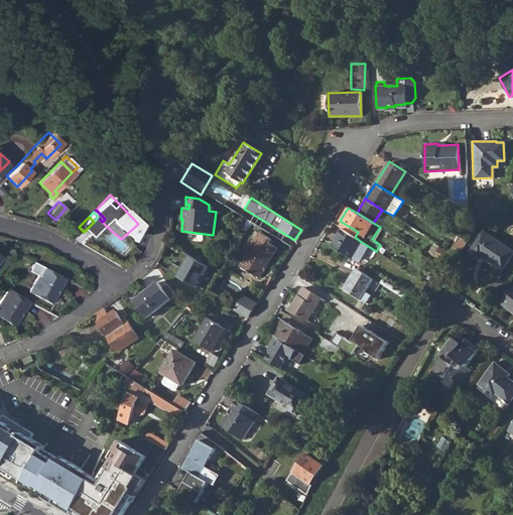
[(98,225),(110,237),(114,233),(102,222),(98,225)]
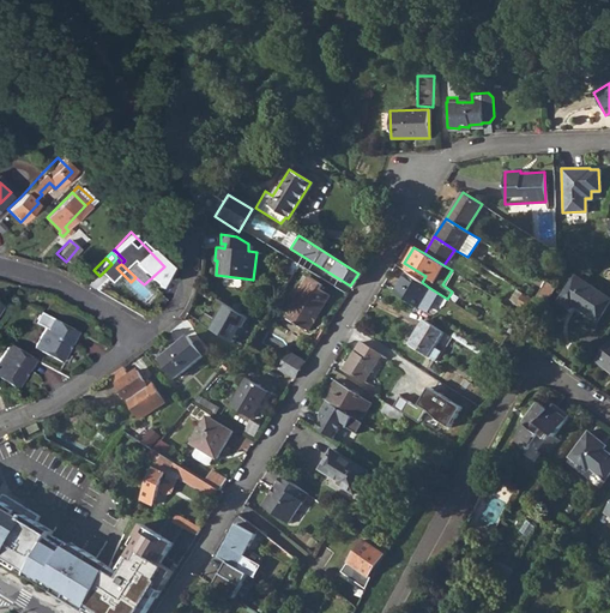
[(417,307),(428,287),(422,282),(405,271),(392,290),(417,307)]
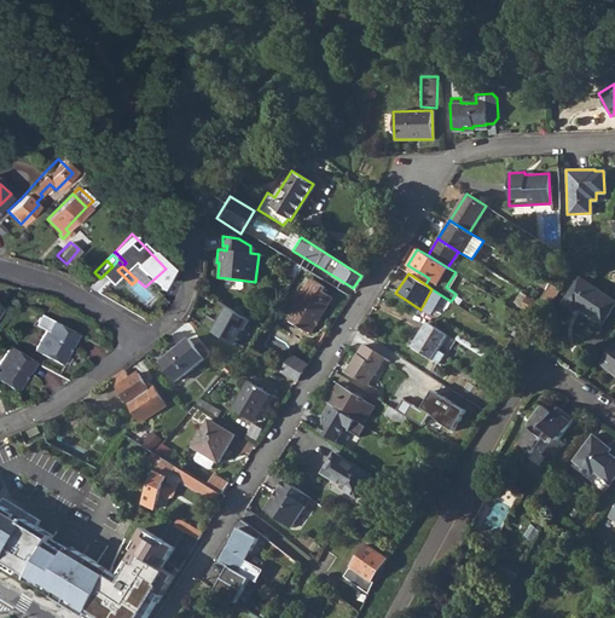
[(538,301),(547,307),(560,289),(538,276),(534,281),(546,288),(538,301)]
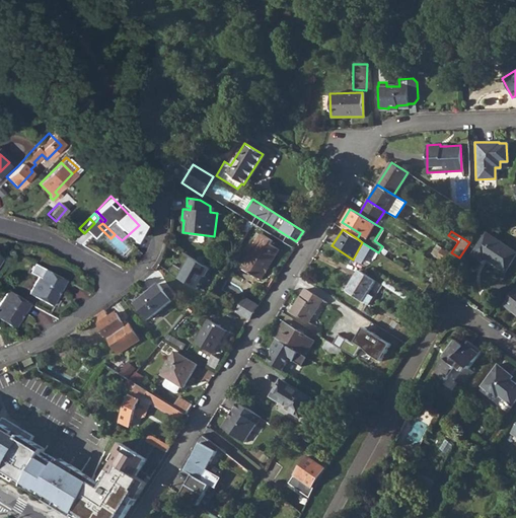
[(504,270),(515,252),(485,232),(471,252),(481,260),(483,256),(504,270)]
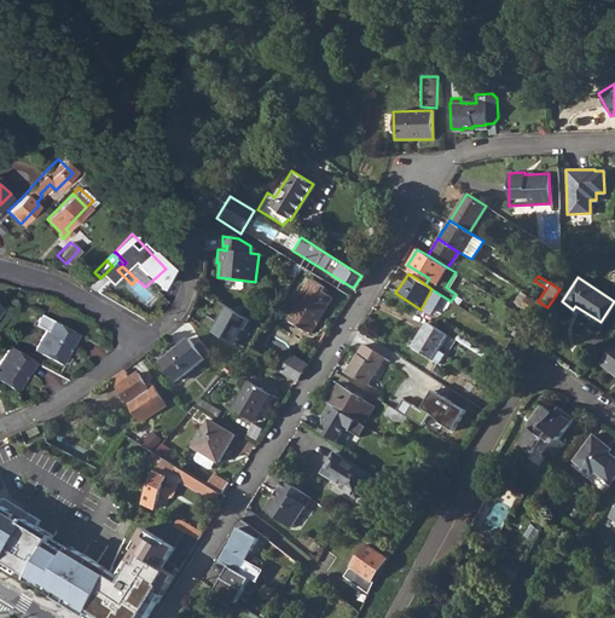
[(317,319),(330,298),(320,292),(324,287),(309,278),(302,289),(299,287),(291,298),(299,301),(286,319),(308,333),(314,323),(317,319)]
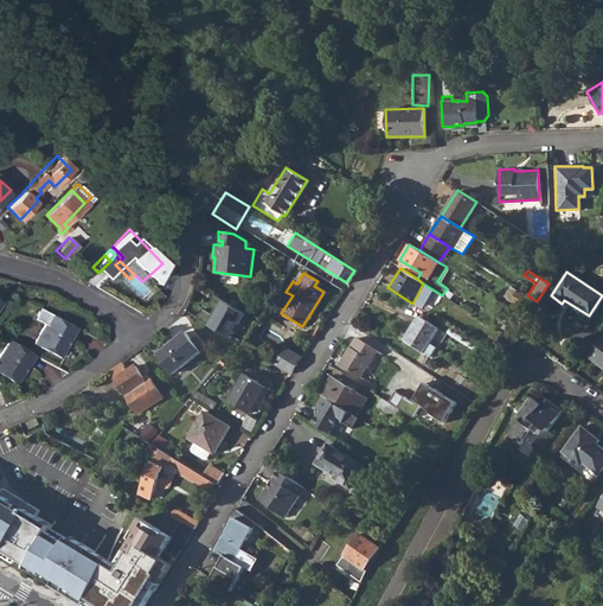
[(519,306),(525,295),(517,289),(510,300),(519,306)]
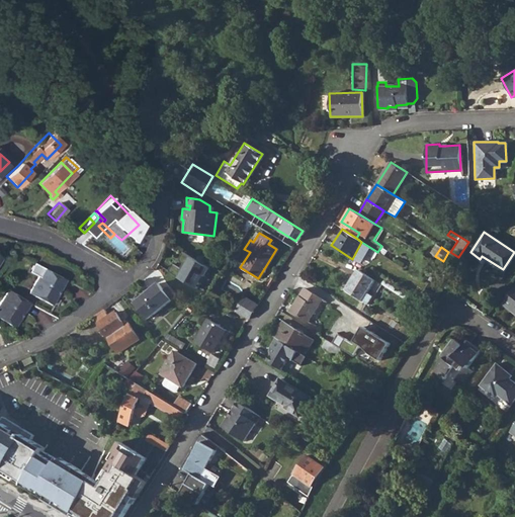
[(198,287),(209,265),(180,250),(169,271),(198,287)]
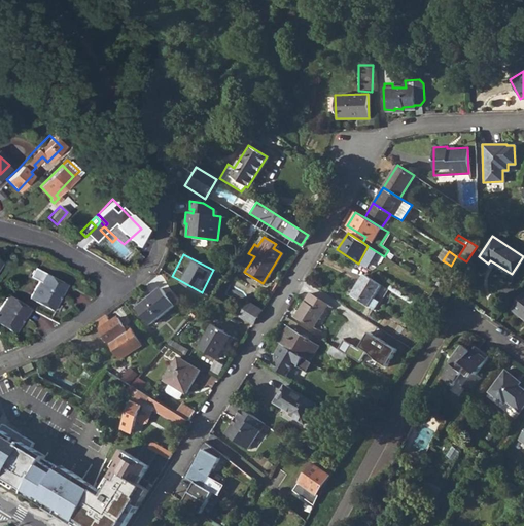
[(451,266),(455,269),(461,259),(456,256),(451,266)]
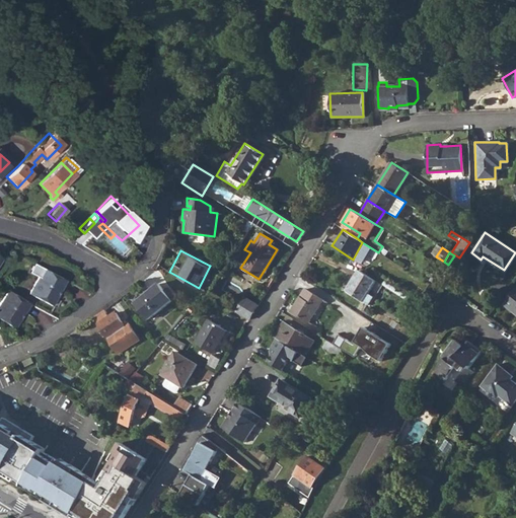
[(40,267),(25,292),(48,304),(62,279),(40,267)]
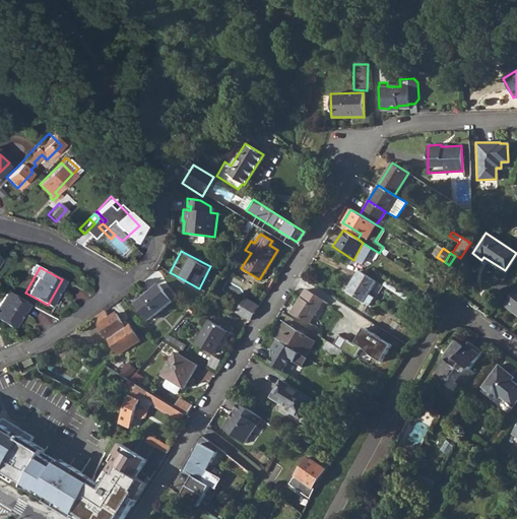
[(438,280),(443,272),(437,268),(432,276),(438,280)]
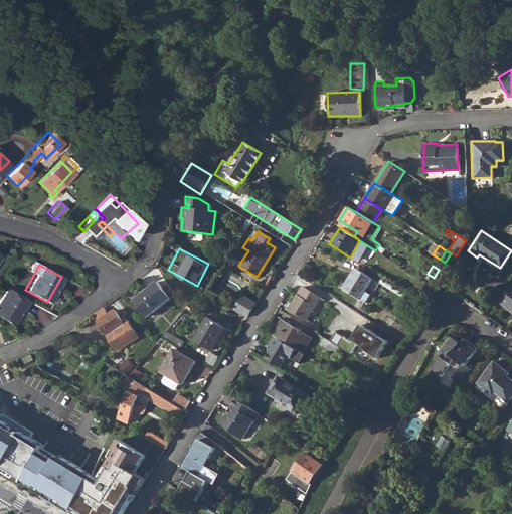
[(363,290),(370,278),(354,268),(341,288),(358,298),(363,290)]
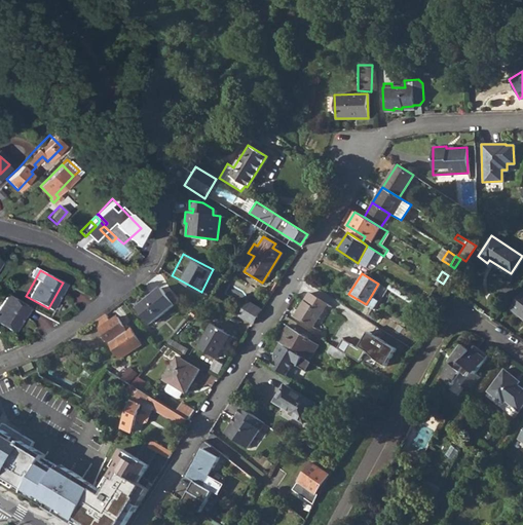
[(158,287),(134,306),(148,323),(172,304),(158,287)]
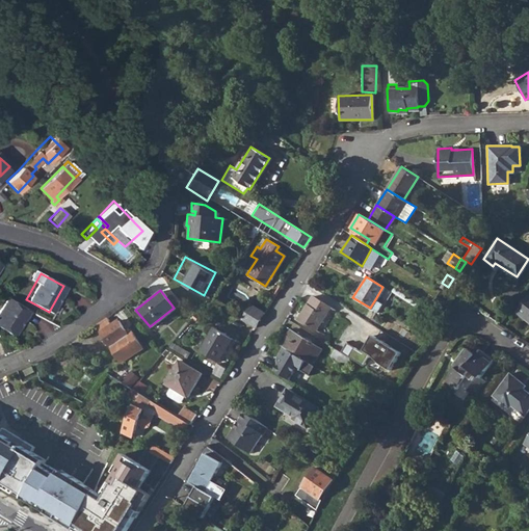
[(528,322),(528,291),(514,311),(528,322)]
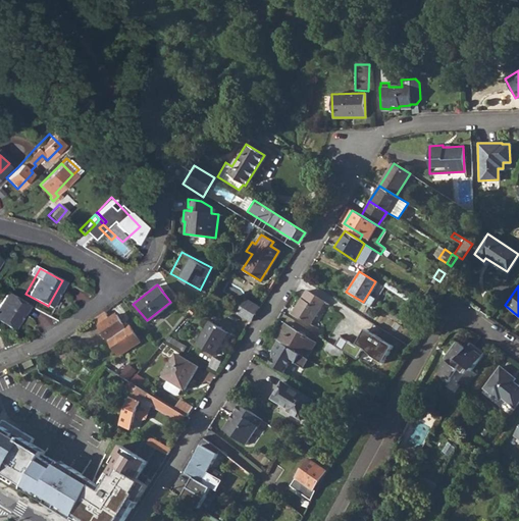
[(4,290),(0,296),(0,322),(10,328),(26,304),(4,290)]
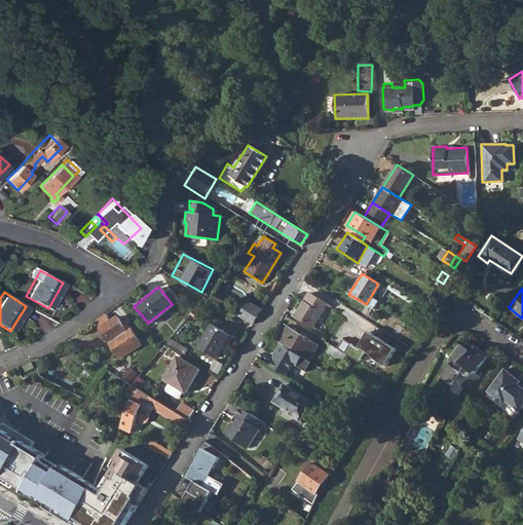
[(310,327),(325,303),(308,292),(293,315),(310,327)]
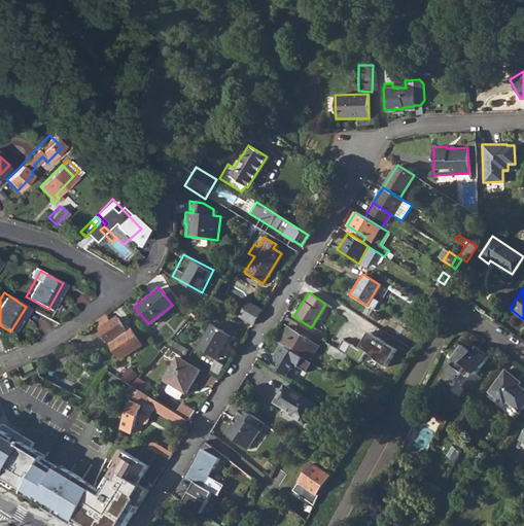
[(367,305),(373,309),(378,301),(372,296),(367,305)]
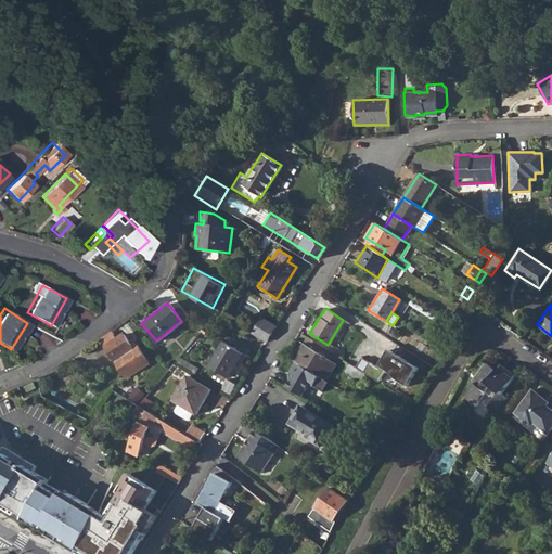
[(260,317),(251,332),(266,339),(274,326),(260,317)]
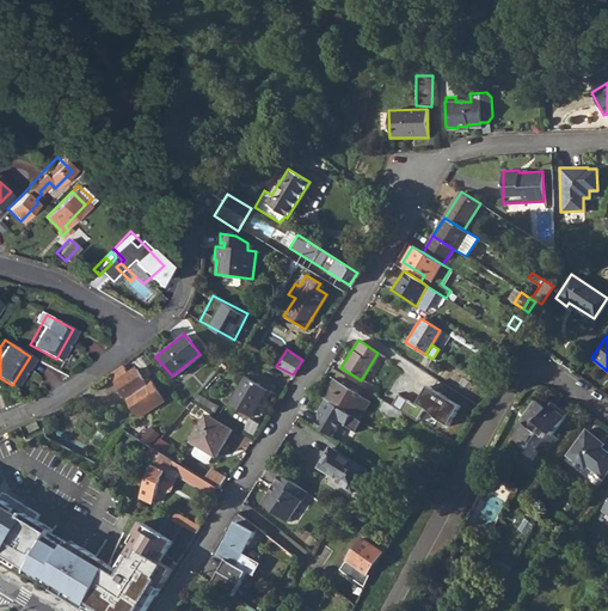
[(472,376),(480,382),(492,364),(484,358),(472,376)]
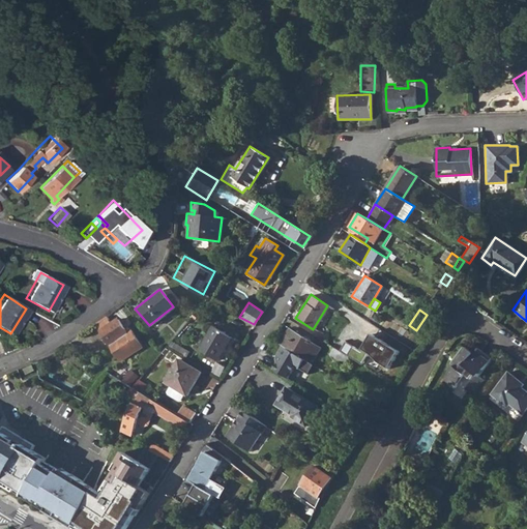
[(117,360),(140,346),(128,329),(124,331),(115,319),(108,323),(104,316),(93,322),(117,360)]
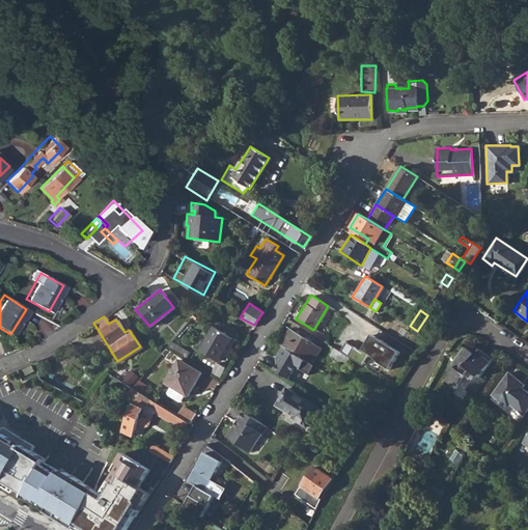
[(216,361),(230,338),(212,327),(197,350),(216,361)]
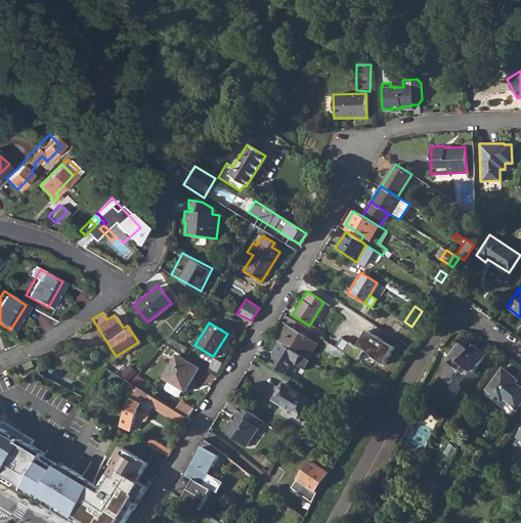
[(305,358),(315,344),(285,324),(279,332),(281,334),(277,341),(299,355),(305,358)]
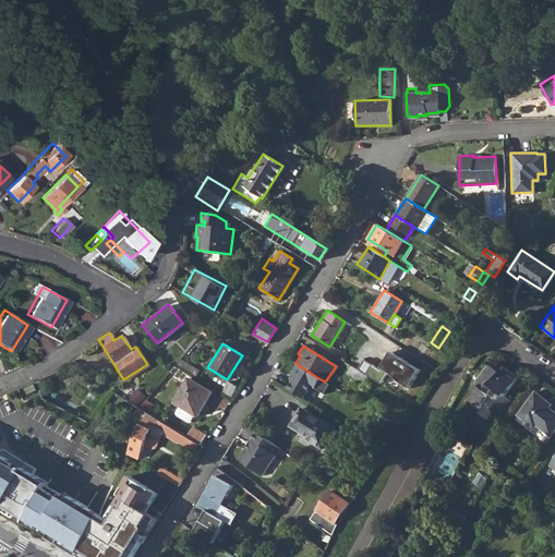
[(362,360),(356,370),(365,375),(377,383),(385,371),(389,373),(396,382),(407,389),(420,368),(390,350),(378,370),(362,360)]
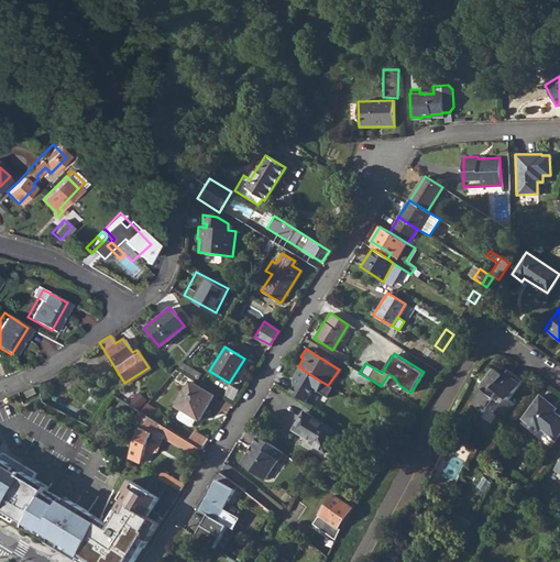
[(316,390),(321,382),(298,366),(293,375),(292,378),(292,379),(292,381),(293,383),(287,392),(304,401),(311,389),(316,390)]
